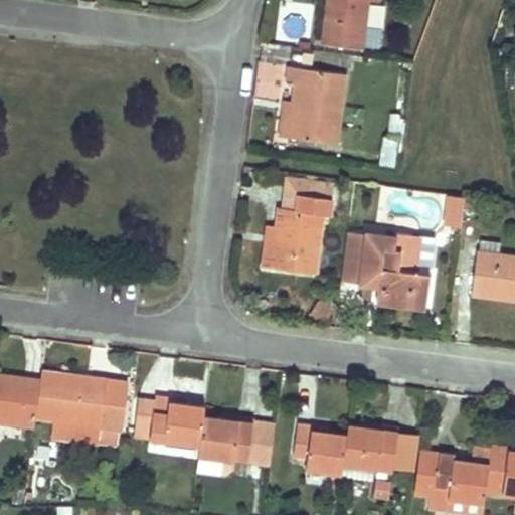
[(328,0),(322,44),(363,49),(369,0),(328,0)]
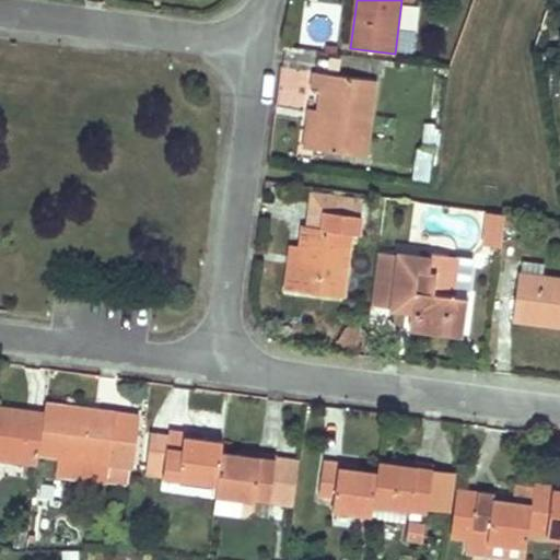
[(416,31),(417,7),(404,7),(403,30),(416,31)]
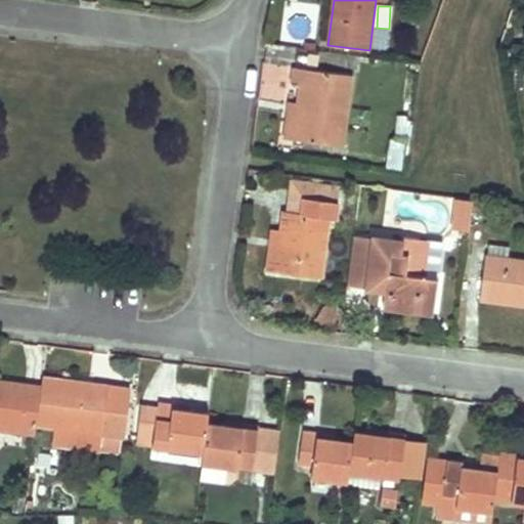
[(343,146),(350,75),(294,68),(291,82),(300,84),(298,94),(297,102),(299,102),(295,140),(343,146)]
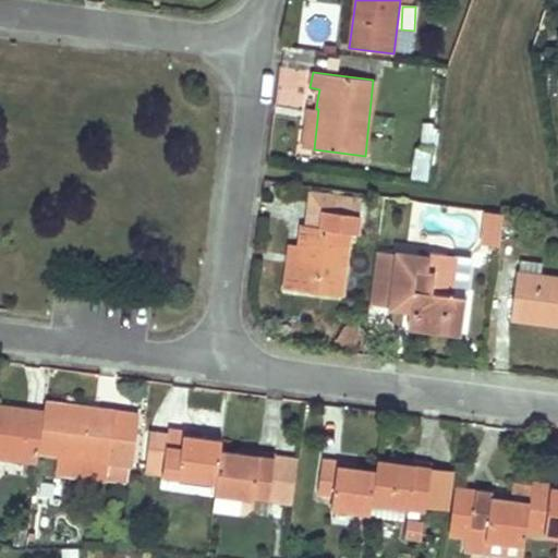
[(307,108),(304,148),(314,149),(318,109),(316,109),(307,108)]
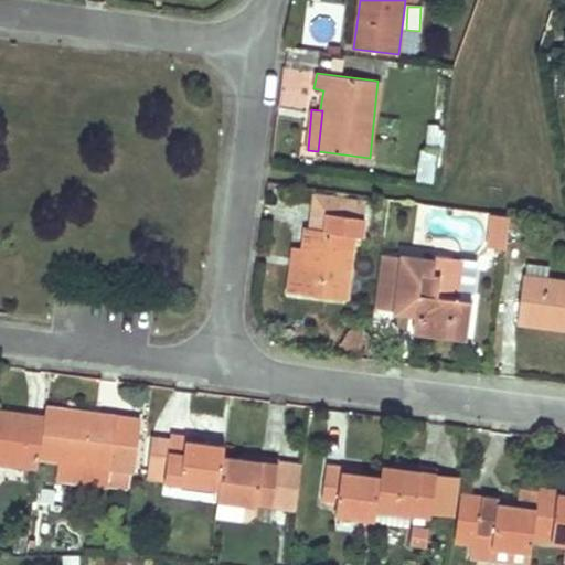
[(427,126),(420,182),(436,184),(443,128),(427,126)]
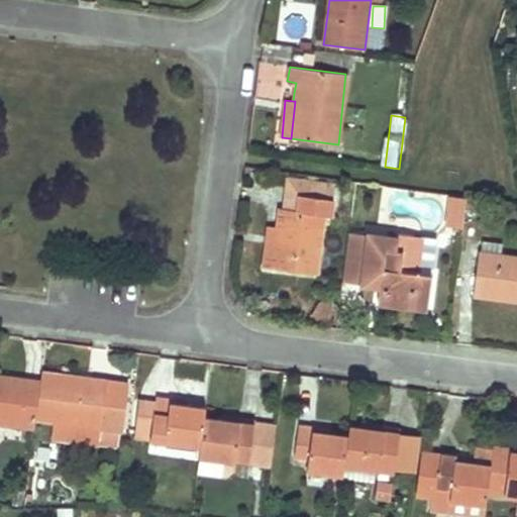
[(302,195),(333,199),(335,183),(288,177),(283,209),(295,211),(297,195),(302,195)]
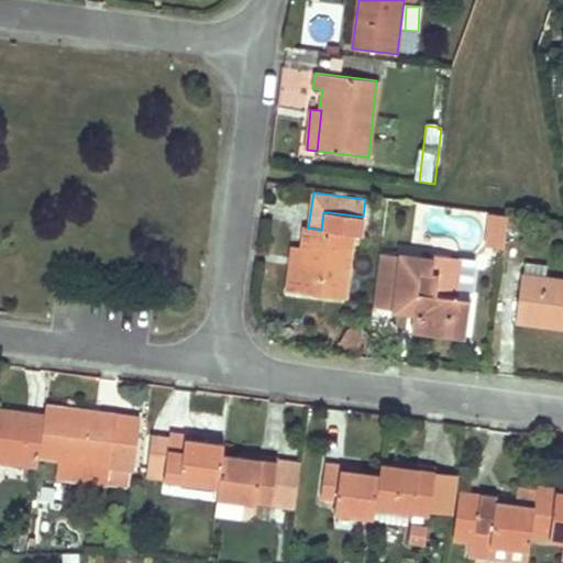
[(327,231),(321,230),(308,228),(305,228),(304,236),(301,247),(296,291),(345,298),(353,233),(361,234),(363,217),(329,212),(327,231)]
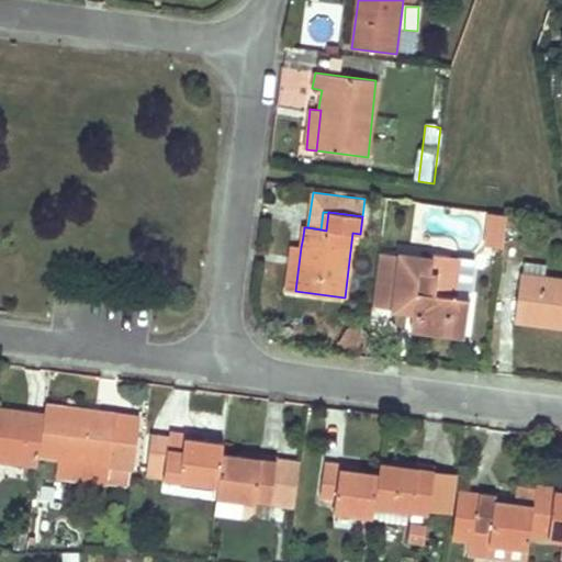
[(507,214),(492,212),(486,247),(503,249),(505,235),(507,218),(507,214)]
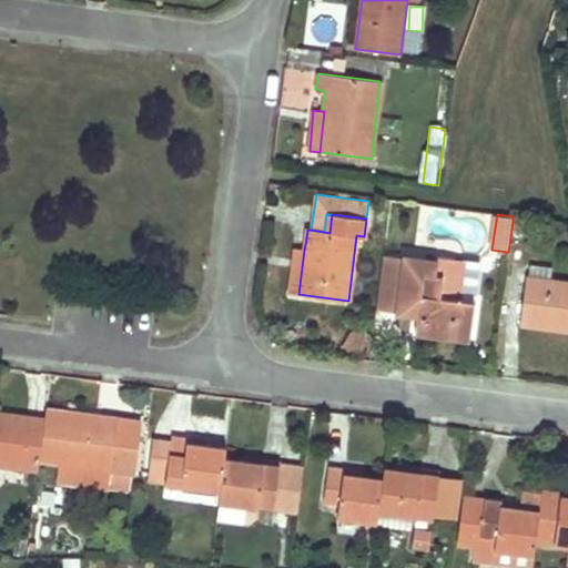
[(298,294),(304,250),(296,249),(290,293),(298,294)]
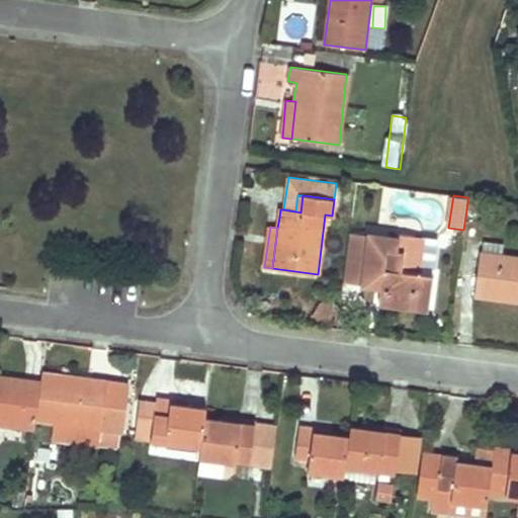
[(418,272),(423,238),(396,234),(396,239),(349,233),(343,281),(364,284),(365,274),(382,276),(381,281),(387,281),(386,286),(380,285),(380,286),(378,301),(429,309),(433,274),(418,272)]
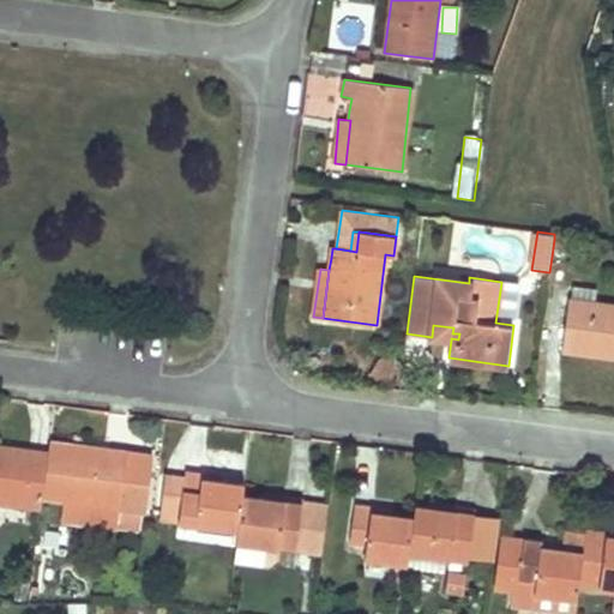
[(613,306),(569,300),(563,350),(613,356),(613,306)]
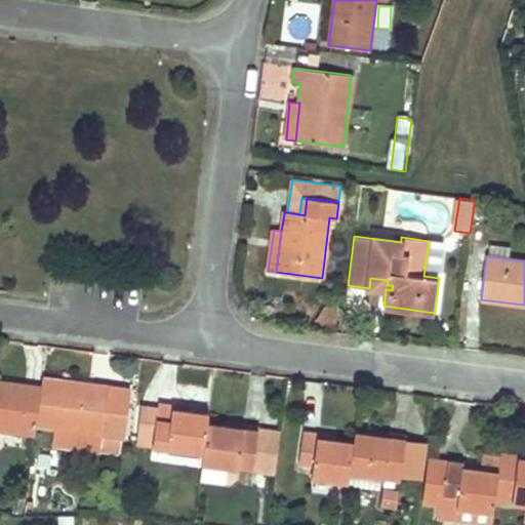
[(387,285),(388,280),(370,278),(369,288),(386,290),(386,289),(392,290),(393,285),(387,285)]
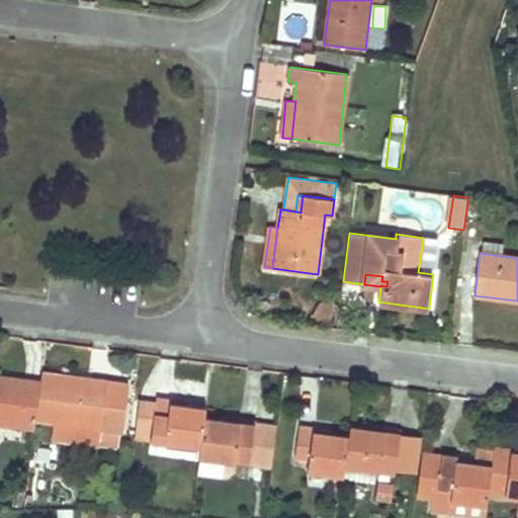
[(318,321),(332,323),(334,306),(324,304),(320,309),(318,321)]
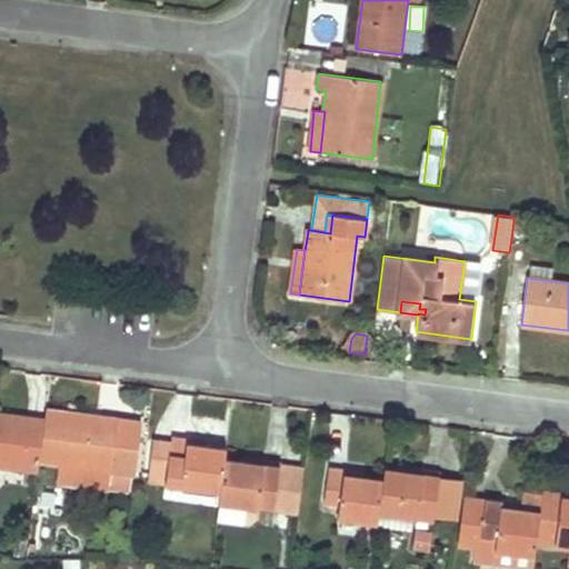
[(70,411),(47,409),(46,418),(40,462),(60,465),(112,471),(109,493),(131,497),(141,423),(126,421),(118,420),(118,418),(99,415),(98,421),(69,418),(70,411)]
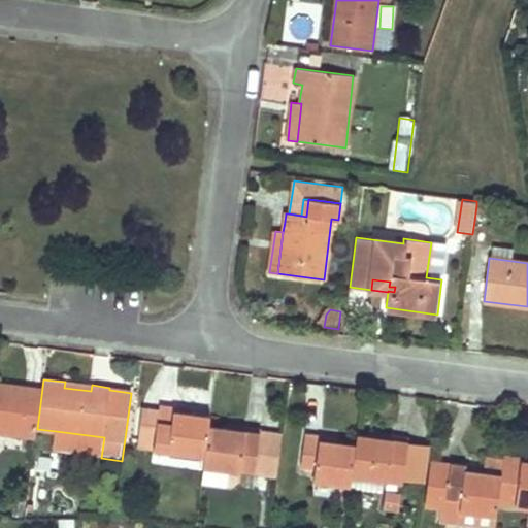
[(92,385),(65,382),(64,388),(91,391),(92,385)]
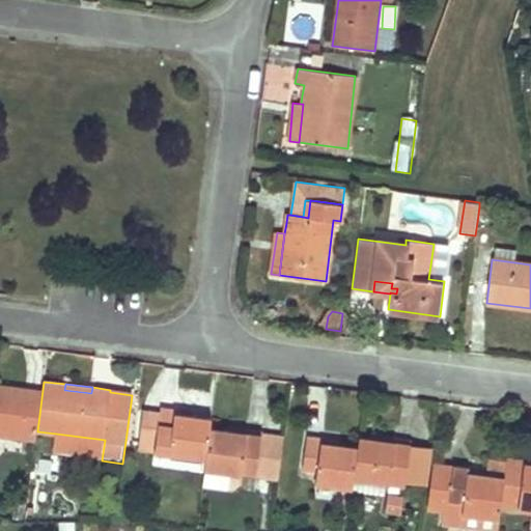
[(0,450),(22,453),(24,440),(35,442),(37,431),(43,390),(24,388),(23,393),(0,390),(0,450)]
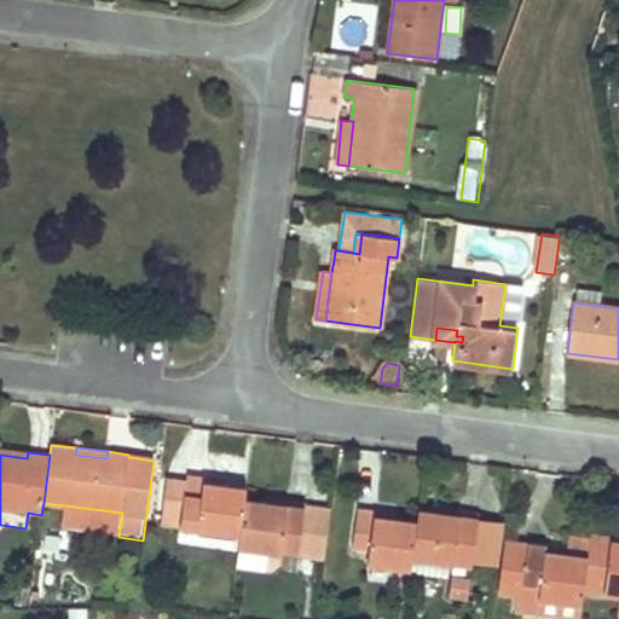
[(208,478),(187,474),(186,484),(181,527),(241,536),(244,501),(247,489),(223,485),(208,482),(208,478)]
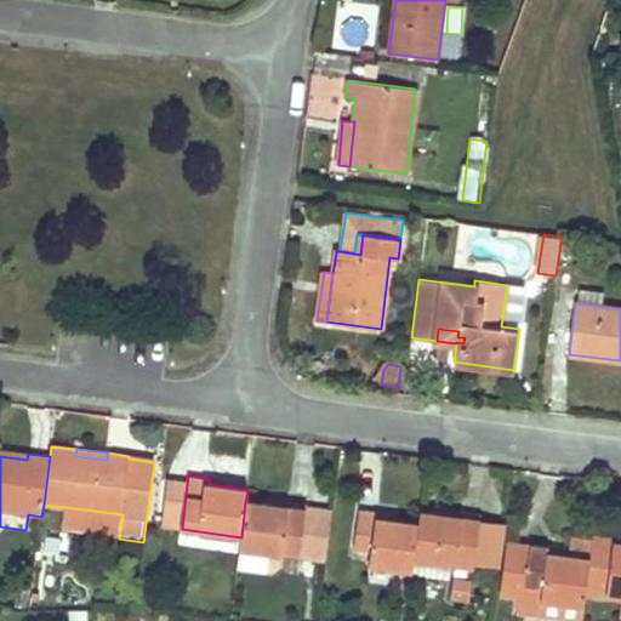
[(169,482),(164,527),(182,529),(187,485),(169,482)]
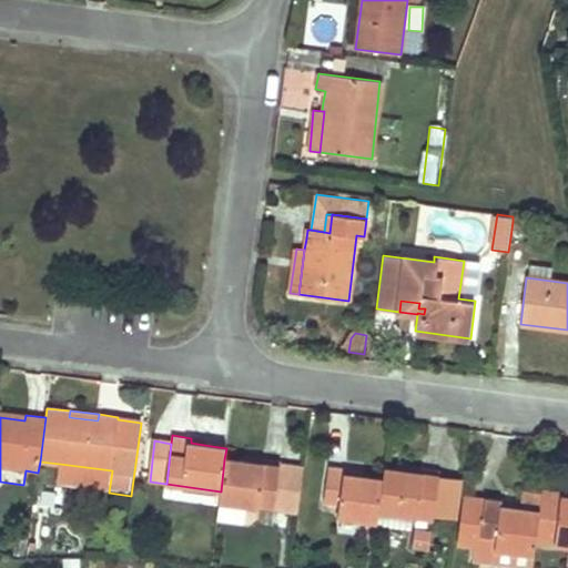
[(243,462),(224,459),(221,492),(220,504),(259,508),(261,495),(276,496),(277,490),(281,460),(262,458),(261,463),(243,462)]
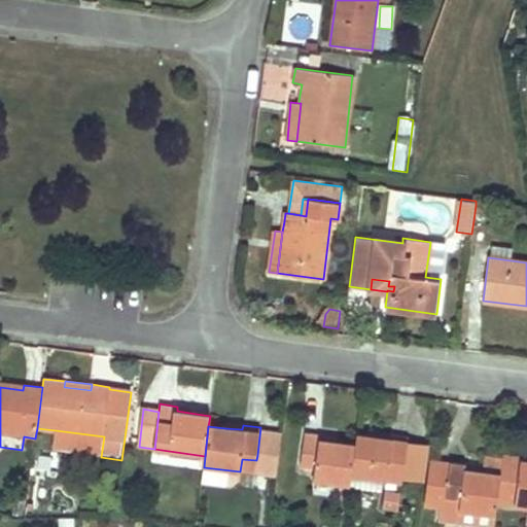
[(283,430),(260,427),(257,455),(262,456),(279,459),(283,430)]
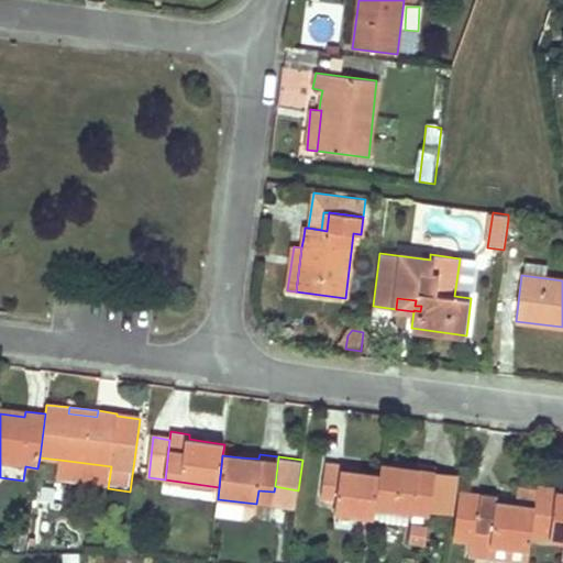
[(111,466),(59,460),(57,482),(108,488),(111,466)]
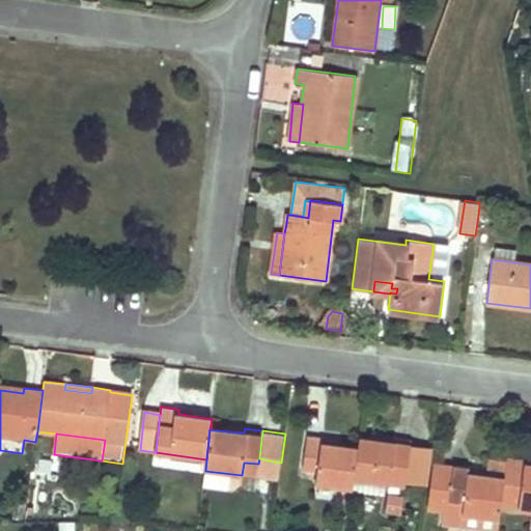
[(326,439),(307,437),(303,471),(316,473),(315,483),(353,490),(359,448),(341,446),(326,444),(326,439)]
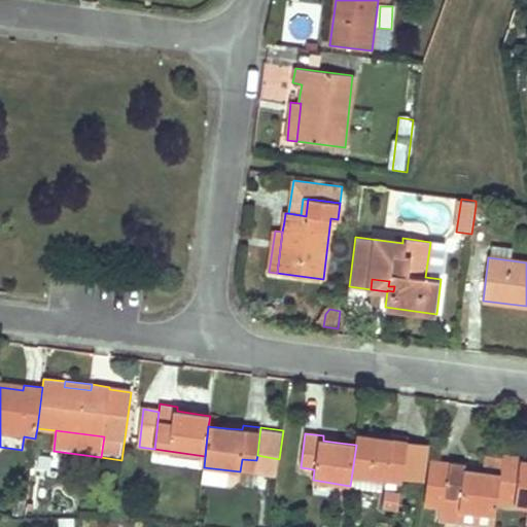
[(409,436),(390,434),(389,440),(374,437),(357,434),(356,445),(350,486),(349,488),(382,492),(384,480),(401,483),(402,479),(408,443),(409,436)]
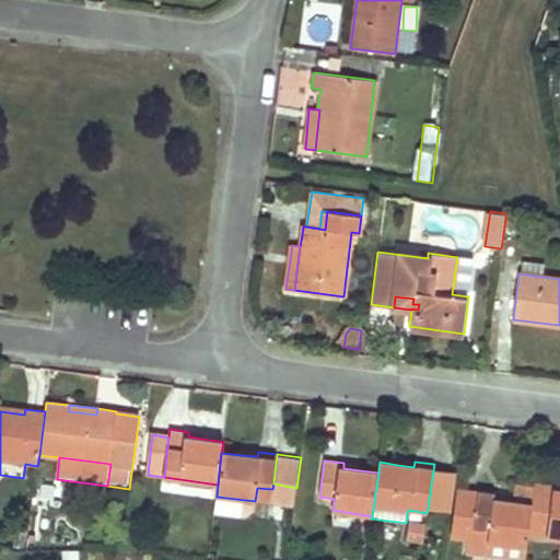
[(455,474),(433,470),(428,509),(451,511),(455,474)]
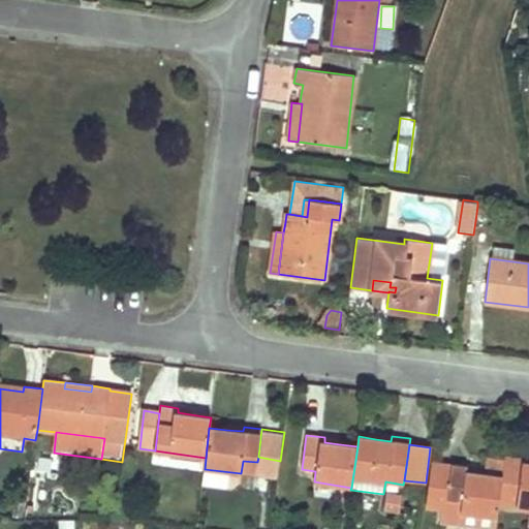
[(528,459),(505,456),(504,462),(502,476),(498,504),(528,508),(528,459)]
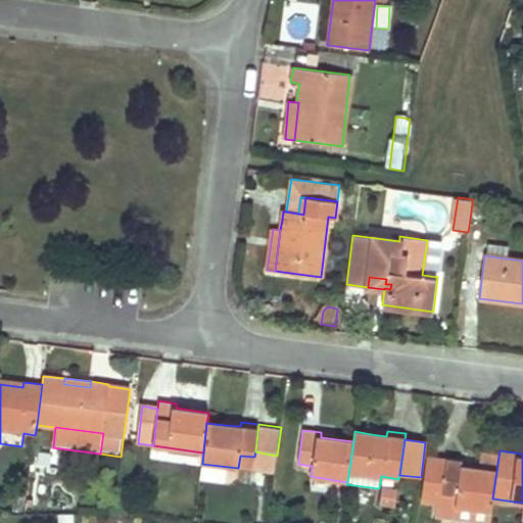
[(258,472),(274,475),(277,456),(260,453),(258,472)]
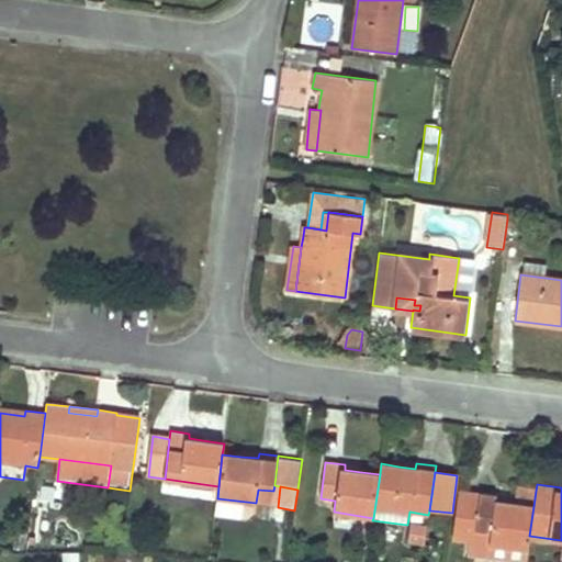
[(536,491),(520,489),(518,504),(534,506),(536,491)]
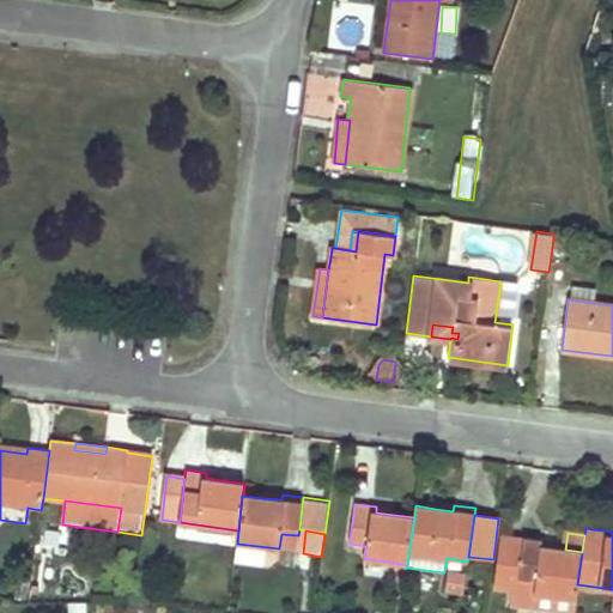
[(502,534),(498,556),(520,559),(523,538),(502,534)]
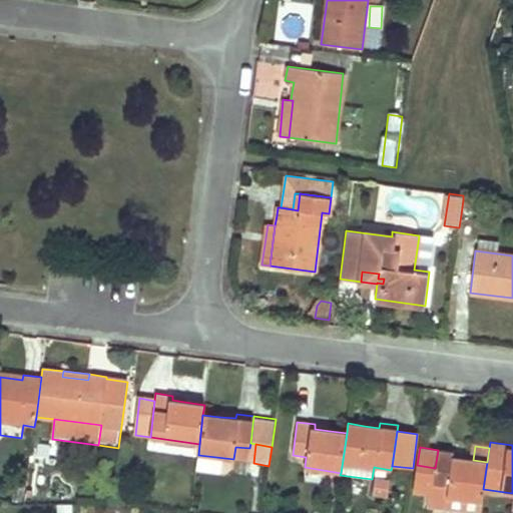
[(429,507),(470,512),(480,512),(483,489),(487,462),(473,460),(461,459),(455,458),(456,453),(438,450),(435,468),(417,465),(413,490),(432,493),(429,507)]
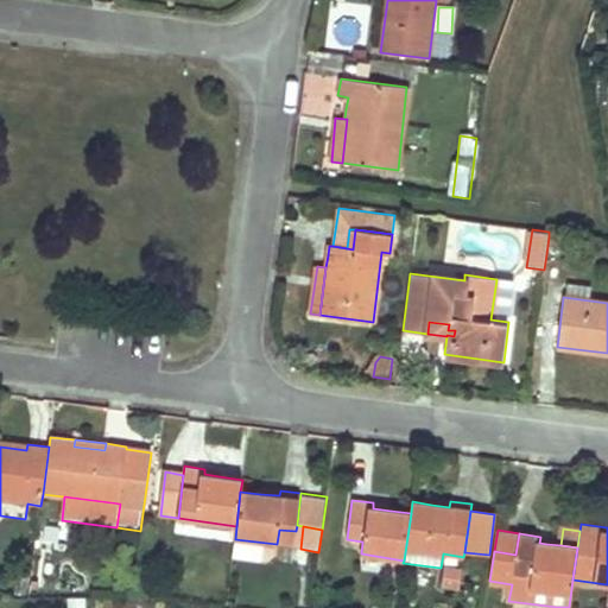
[(462,570),(444,568),(442,587),(460,589),(462,570)]
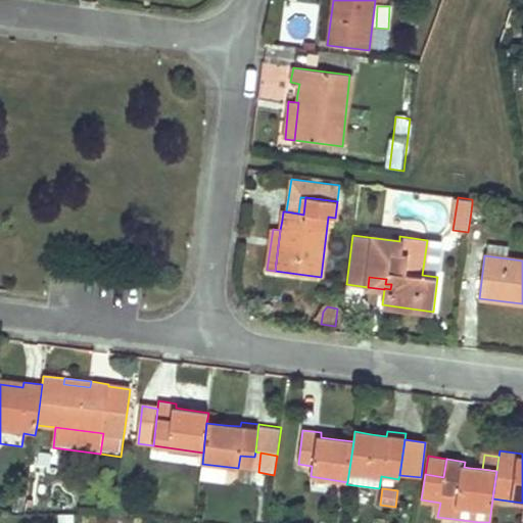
All buildings are outlined.
